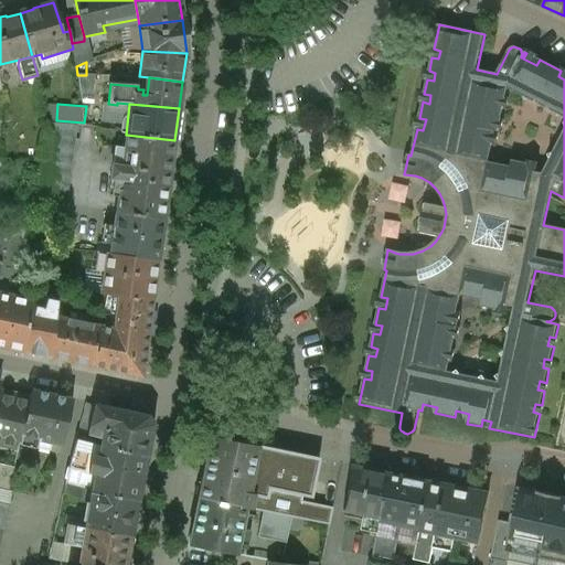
[(49,124),(42,168),(40,199),(66,204),(76,126),(49,124)]
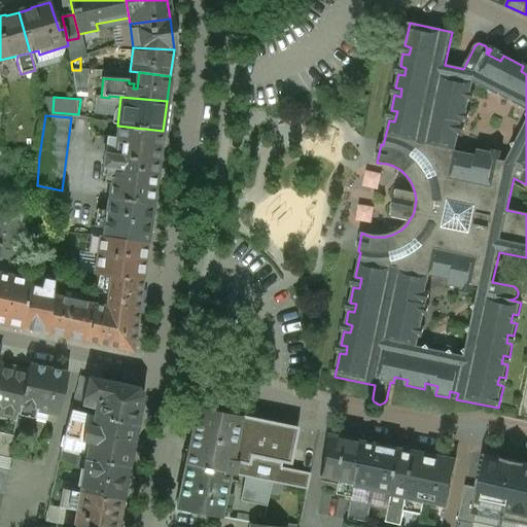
[(163,131),(117,126),(115,139),(107,138),(105,155),(159,163),(163,131)]
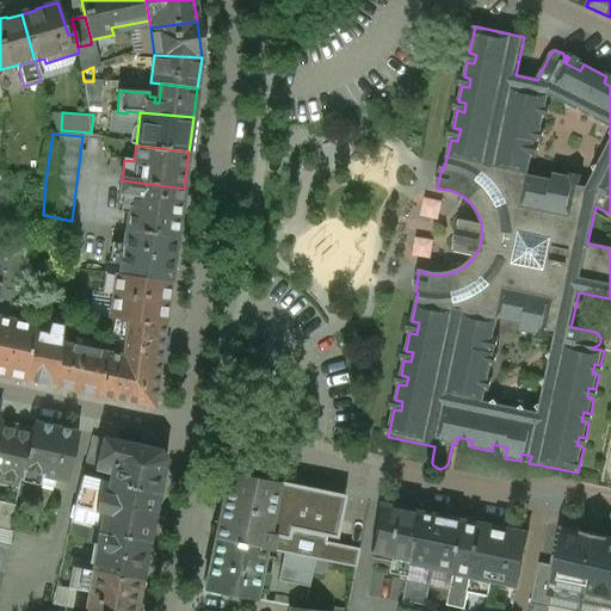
[(122,180),(121,180),(118,196),(119,196),(117,211),(128,213),(125,230),(177,239),(184,189),(122,180)]
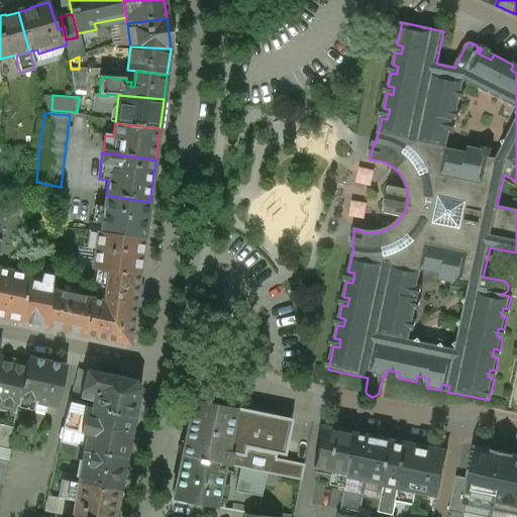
[(149,202),(106,195),(104,207),(100,232),(144,238),(149,202)]
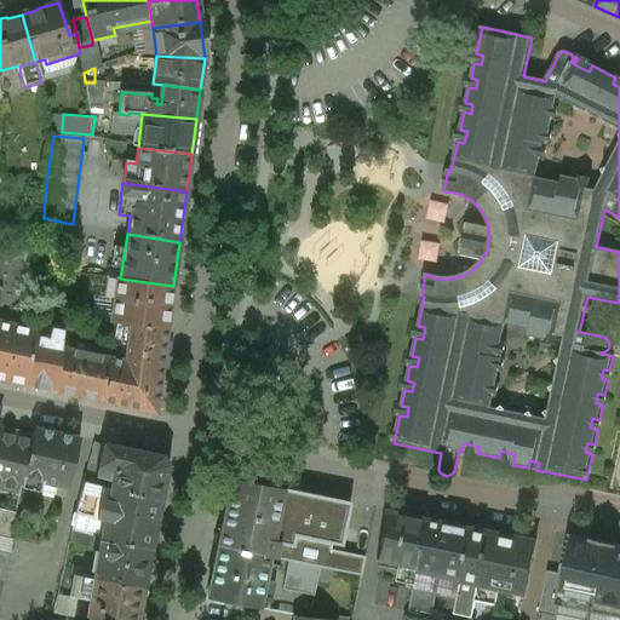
[(36,248),(0,246),(0,321),(33,328),(34,309),(32,308),(36,248)]
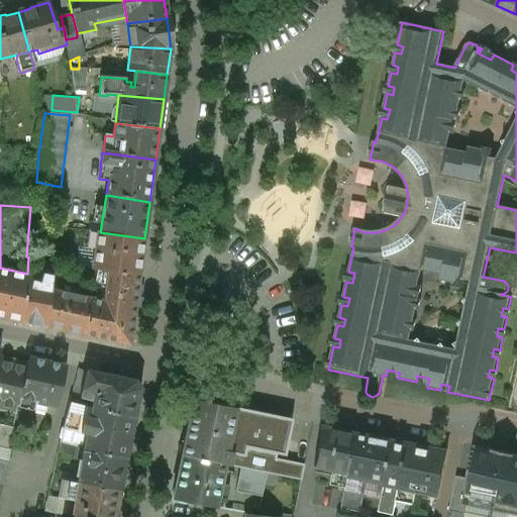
[(95,206),(93,220),(89,219),(88,231),(100,232),(104,207),(95,206)]
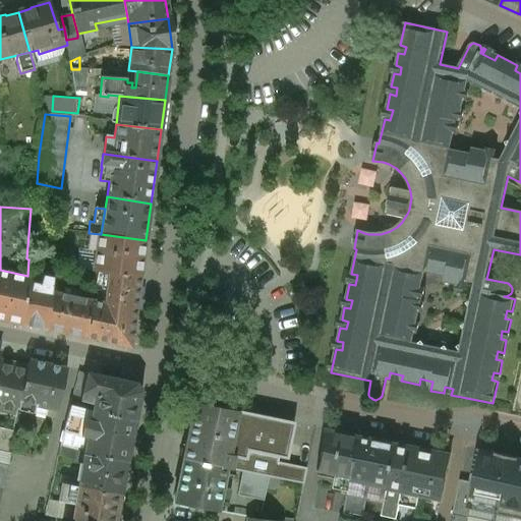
[(101,234),(89,233),(87,249),(95,251),(93,271),(109,273),(140,278),(146,240),(101,234)]
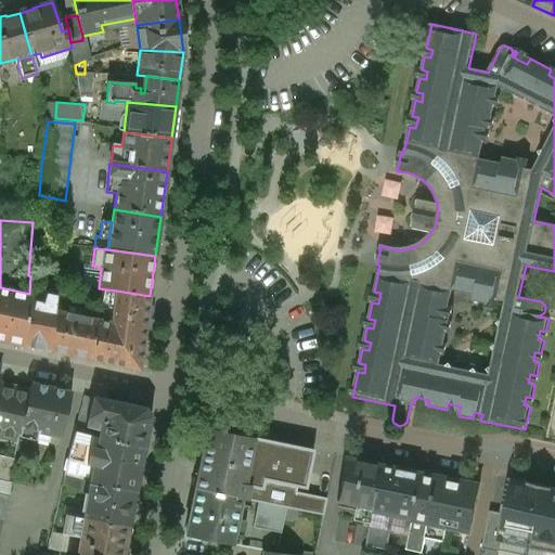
[(0,287),(0,340),(24,346),(28,299),(29,294),(0,287)]
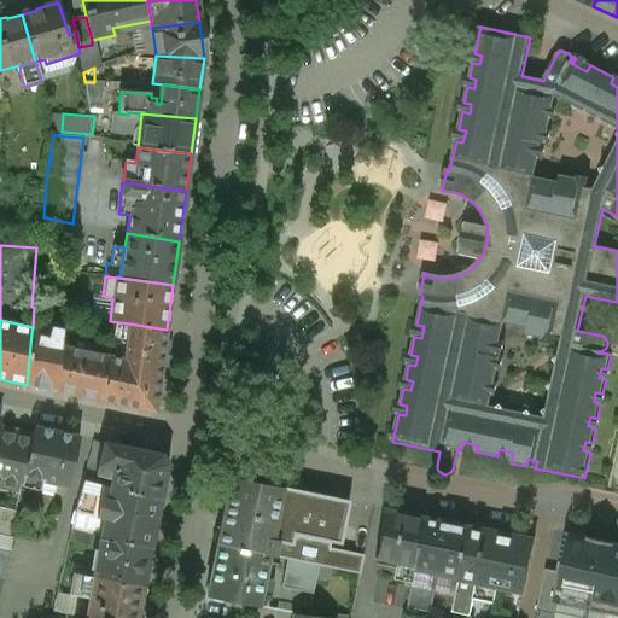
[(167,330),(129,324),(123,359),(109,357),(99,402),(156,414),(167,330)]
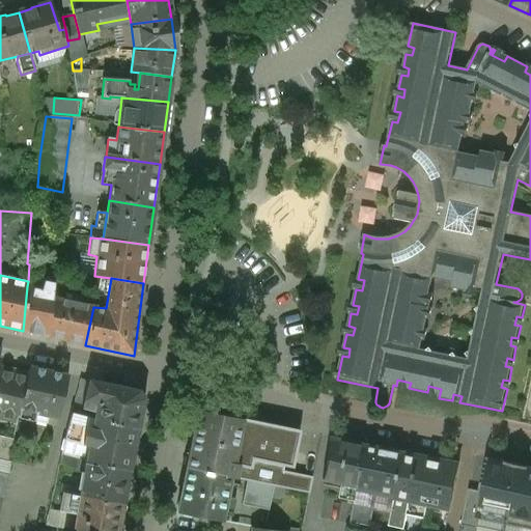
[(40,289),(27,286),(23,331),(48,337),(52,298),(54,283),(43,281),(40,289)]
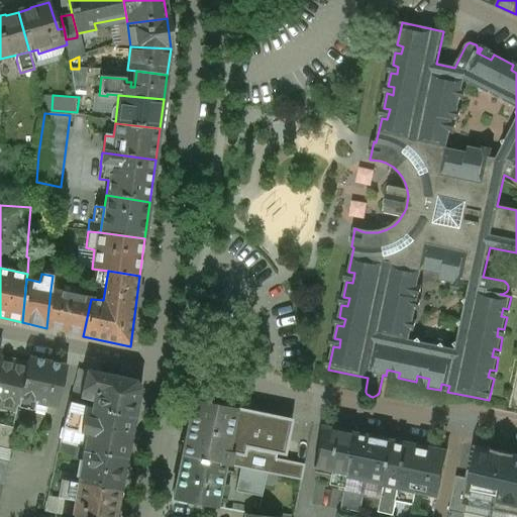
[(50,290),(46,328),(83,336),(91,299),(50,290)]
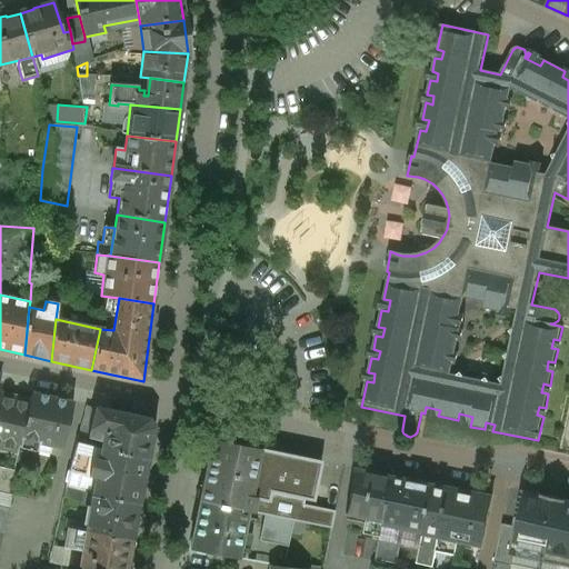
[(30,401),(0,395),(0,387),(0,386),(0,449),(17,453),(18,447),(19,447),(30,401)]
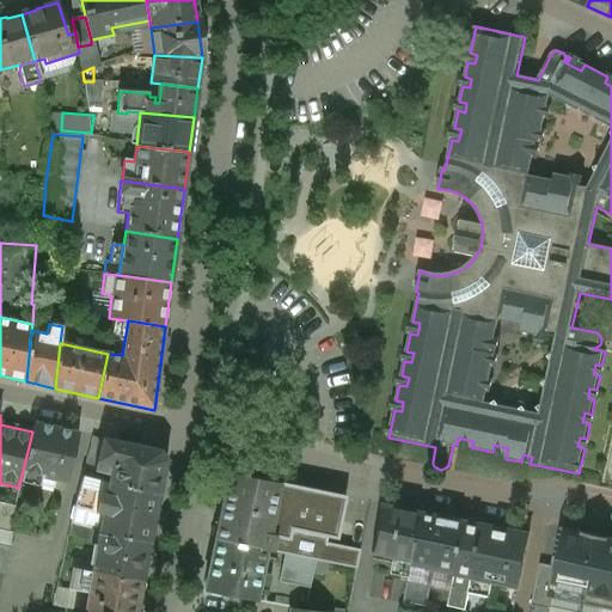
[(79,433),(34,423),(32,432),(20,481),(40,485),(42,478),(67,483),(79,433)]
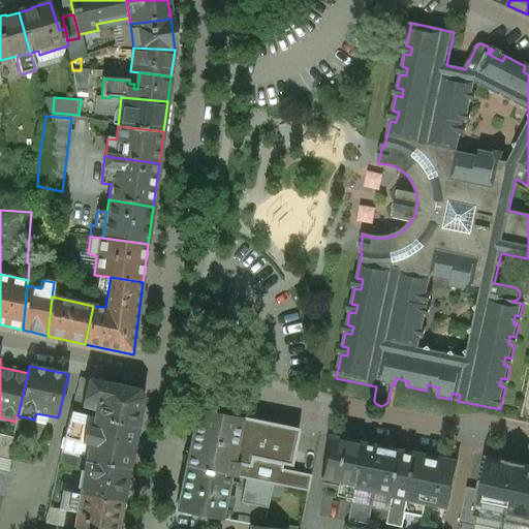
[(138,390),(81,377),(70,412),(71,412),(80,414),(82,408),(94,411),(93,418),(137,428),(144,398),(138,390)]
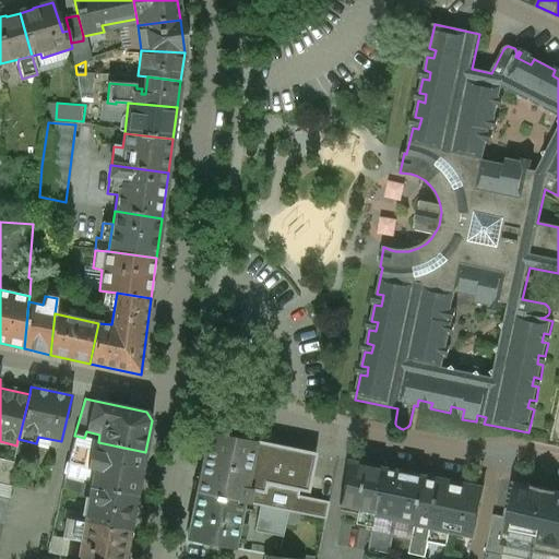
[(99,435),(86,431),(84,438),(93,441),(98,442),(99,435)]
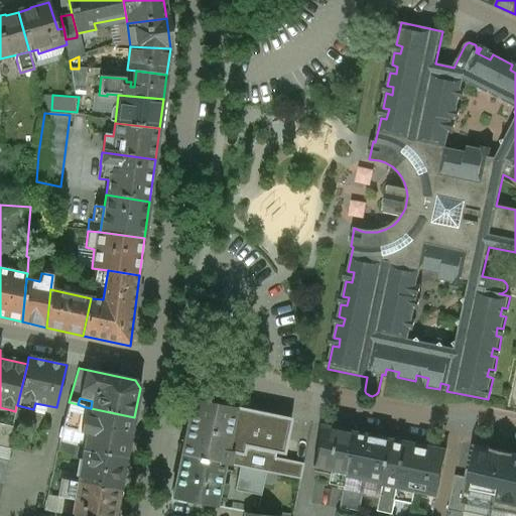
[(236,408),(192,399),(180,456),(224,464),(229,465),(232,454),(244,457),(246,447),(276,454),(284,456),(291,419),(236,407),(236,408)]
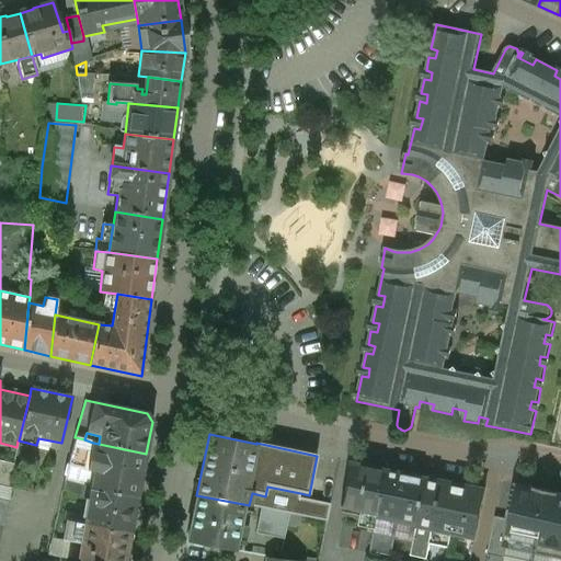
[(84,439),(76,437),(69,466),(93,471),(96,454),(91,453),(93,443),(84,439)]
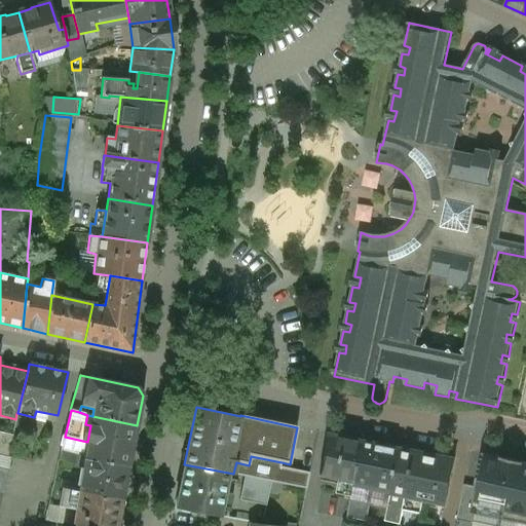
[(137,425),(92,416),(90,425),(87,442),(84,459),(128,467),(137,425)]
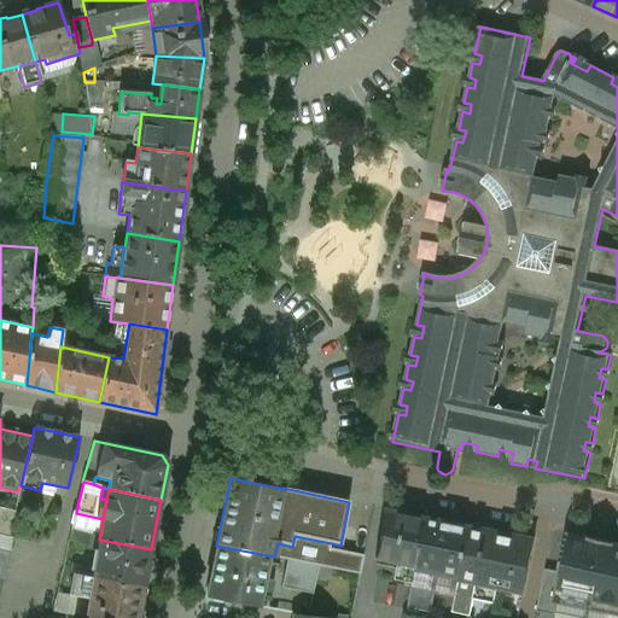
[(15,512),(0,508),(0,535),(9,537),(15,512)]
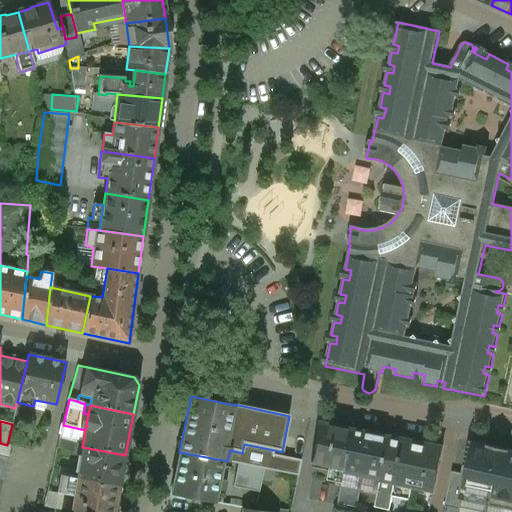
[(355,430),(319,423),(311,463),(331,467),(346,471),(355,430)]
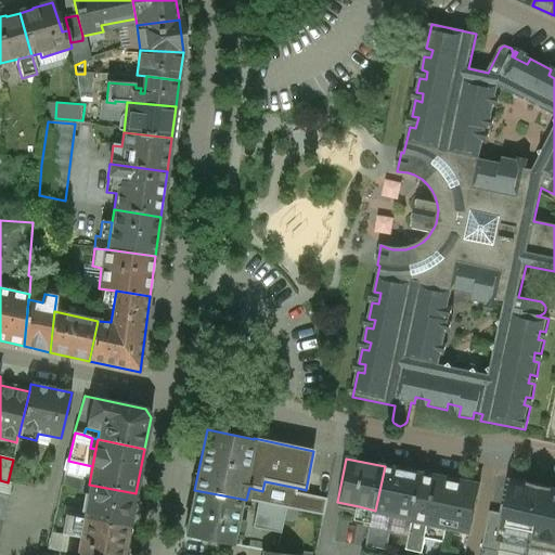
[(423,474),(385,466),(375,511),(375,512),(391,516),(413,520),(423,474)]
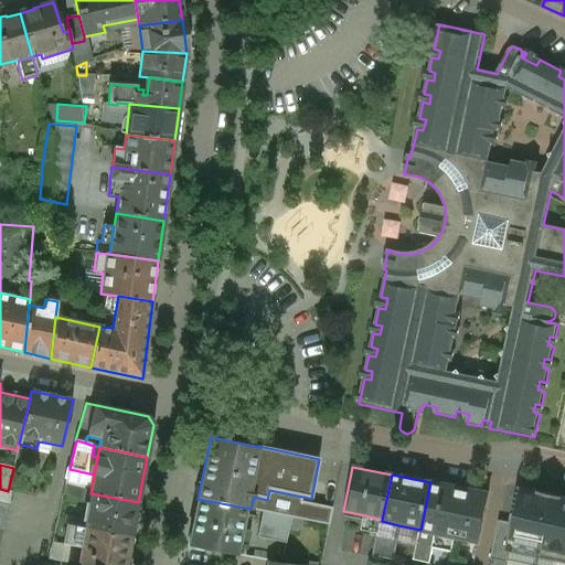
[(420,530),(414,561),(430,564),(434,548),(433,548),(435,533),(446,486),(430,482),(420,530)]
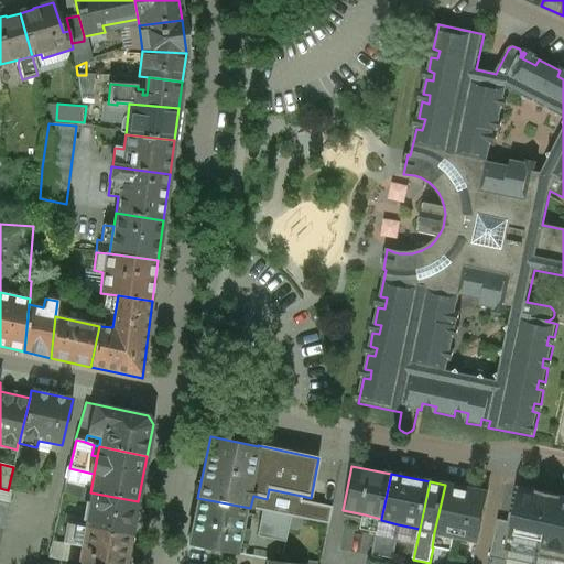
[(85,489),(66,484),(63,495),(84,500),(85,489)]
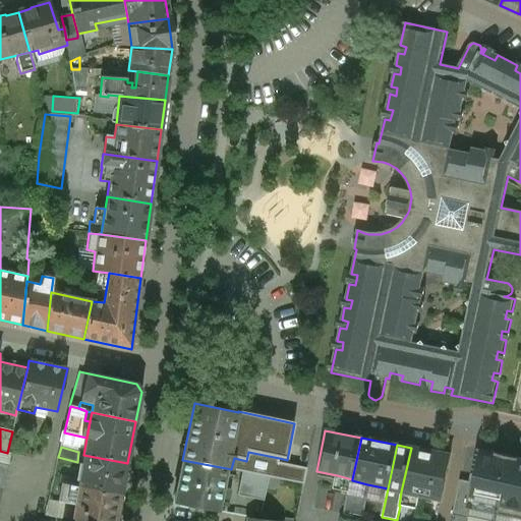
[(451,456),(411,448),(401,491),(420,496),(442,500),(451,456)]
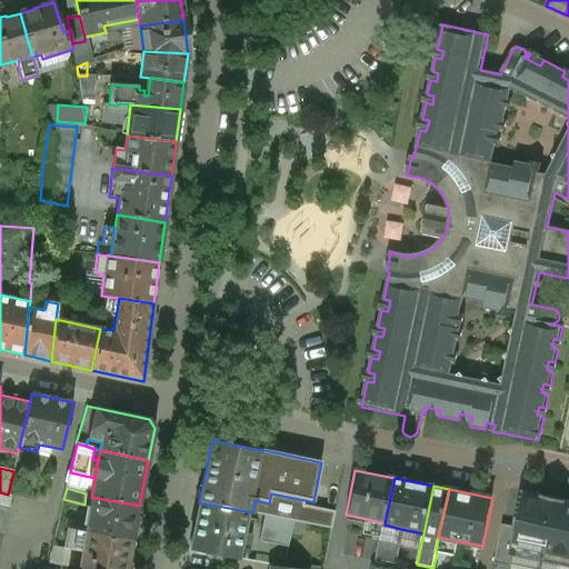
[(305,500),(271,493),(269,503),(256,500),(252,512),(265,516),(293,521),(331,529),(335,512),(303,506),(305,500)]
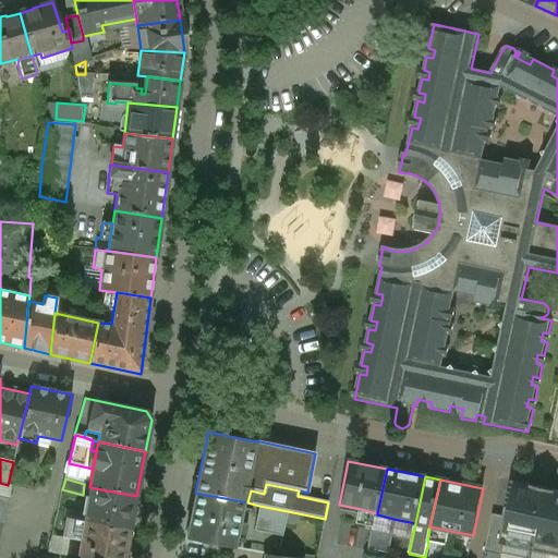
[(557,493),(526,486),(520,536),(521,536),(536,538),(557,541),(557,493)]
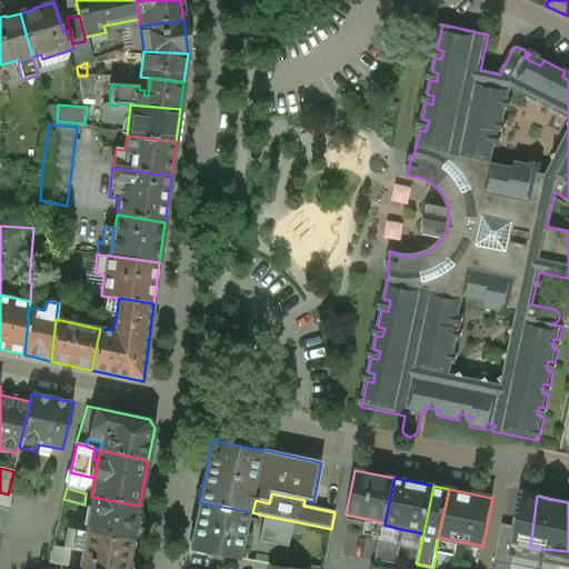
[(139,506),(91,497),(85,532),(131,541),(139,506)]
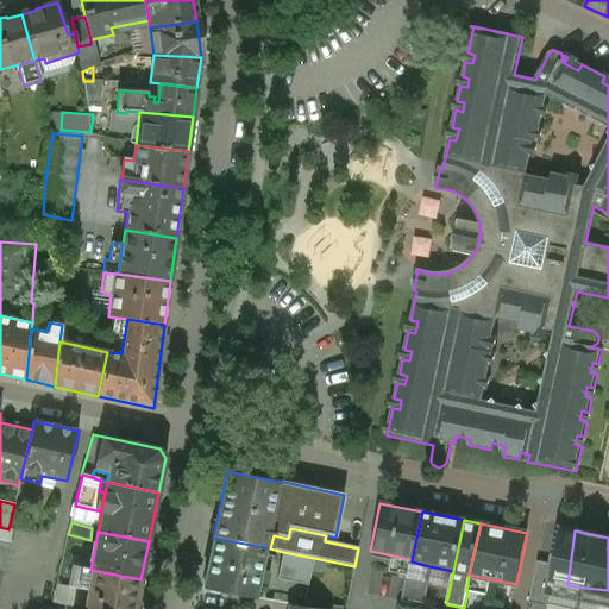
[(264,547),(213,538),(202,589),(255,600),(258,583),(259,584),(264,562),(262,562),(264,547)]
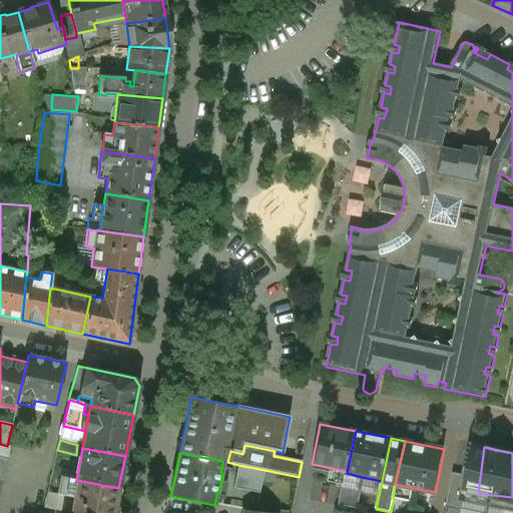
[(265,470),(238,465),(233,489),(260,494),(265,470)]
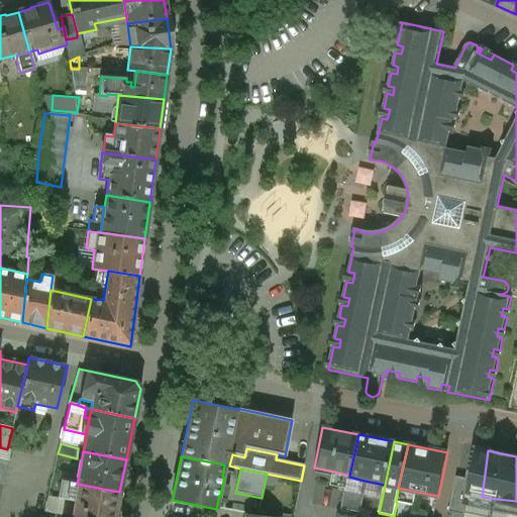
[(349,476),(334,472),(332,486),(345,489),(346,489),(349,477),(349,476)]
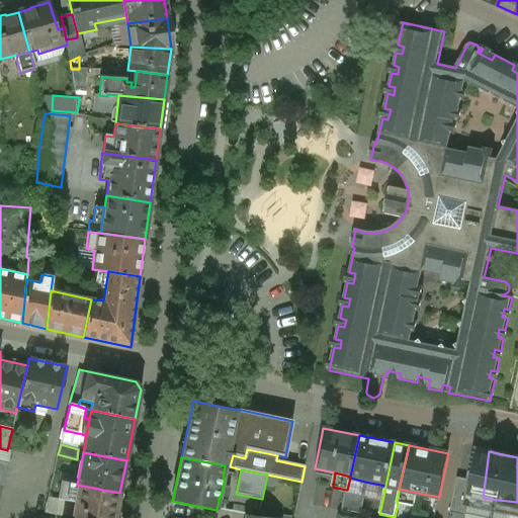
[(365,482),(350,478),(347,490),(346,490),(342,510),(360,514),(364,495),(362,494),(365,482)]
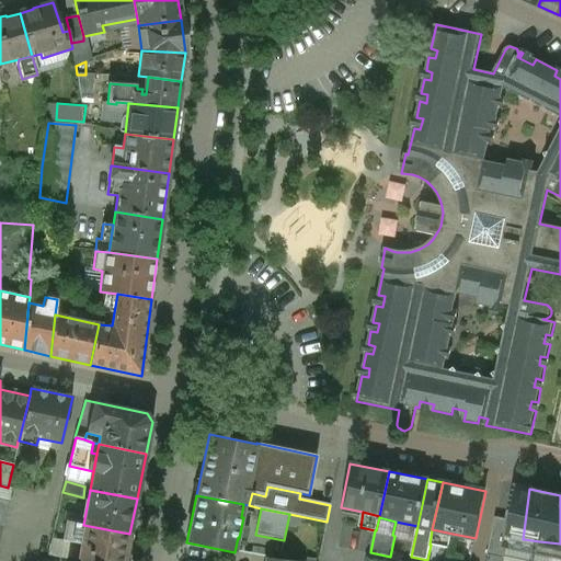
[(83,525),(67,522),(63,541),(79,545),(83,525)]
